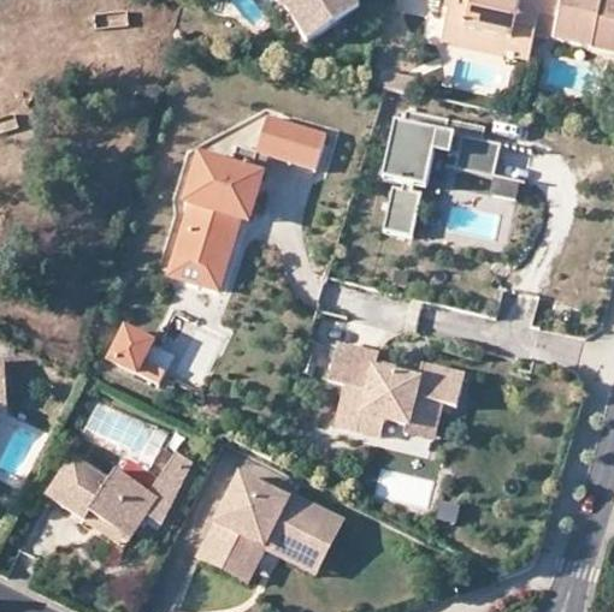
[(289,0),(283,4),(282,6),(303,41),(356,7),(352,0),(289,0)]
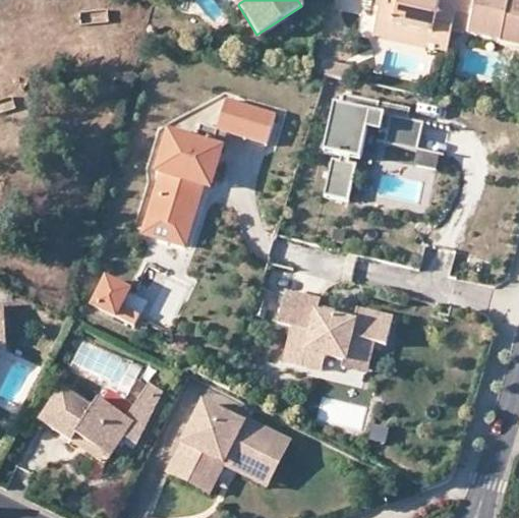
[(377,0),(373,20),(447,38),(449,29),(454,0),(377,0)]
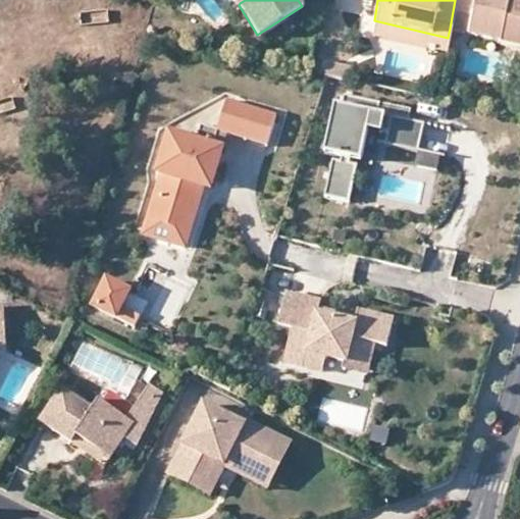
[(501,29),(519,33),(519,0),(455,0),(450,29),(500,39),(501,29)]
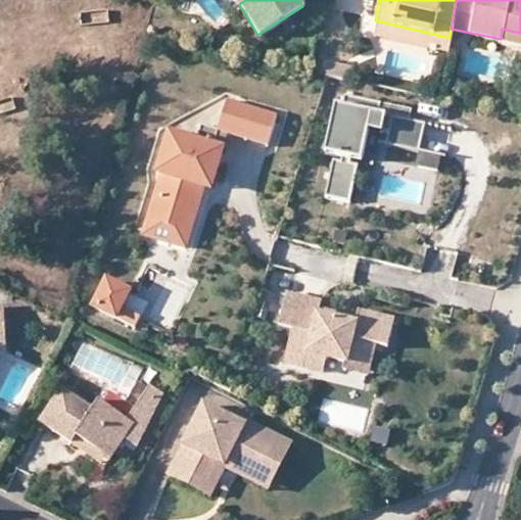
[(446,51),(448,38),(375,20),(372,35),(446,51)]
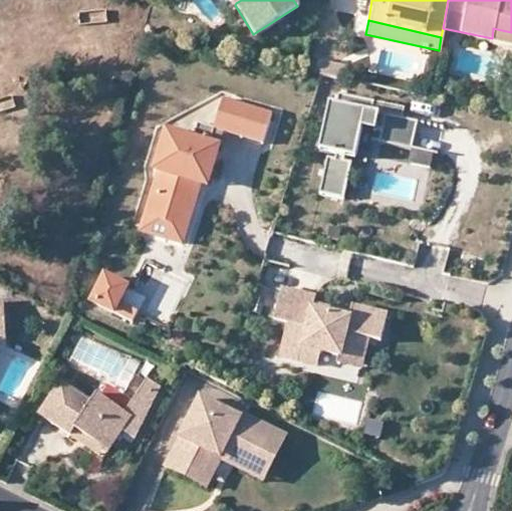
[(511,42),(511,32),(493,28),(492,38),(511,42)]
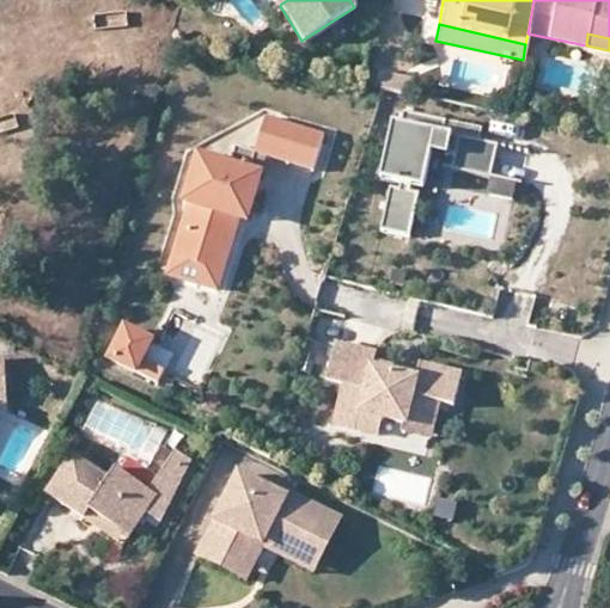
[(415,77),(383,71),(379,85),(412,92),(415,77)]
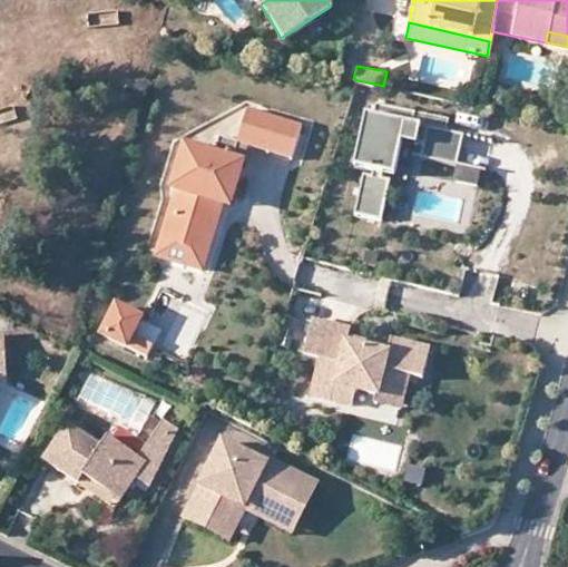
[(354,212),(382,218),(391,177),(380,175),(381,169),(392,172),(400,138),(415,142),(419,121),(411,120),(413,109),(374,100),(372,113),(364,110),(353,164),(372,168),(371,174),(362,172),(354,212)]
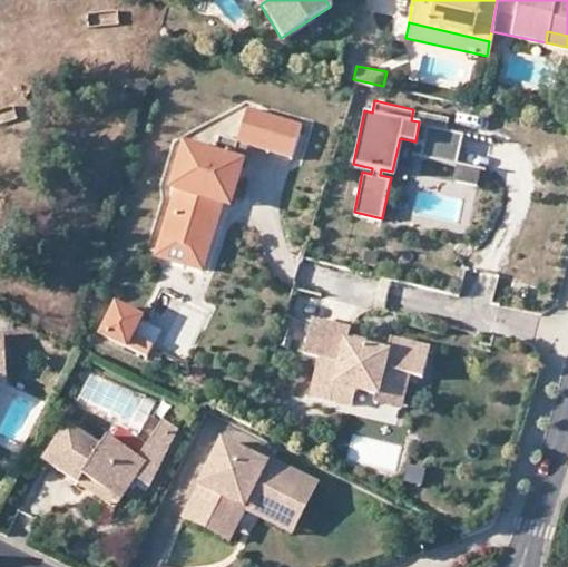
[(231,139),(292,156),(302,123),(241,106),(232,138),(231,139)]
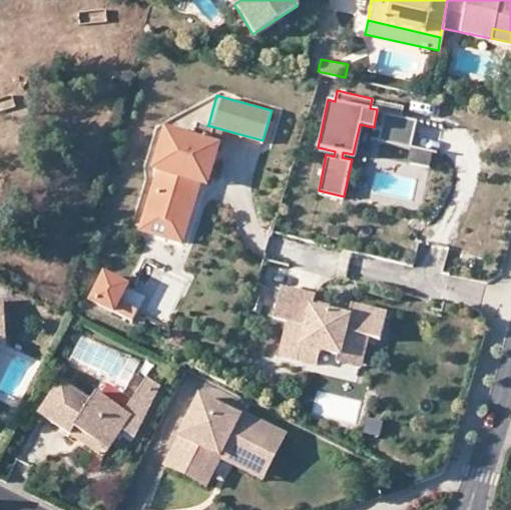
[(410,145),(416,117),(383,111),(378,138),(410,145)]
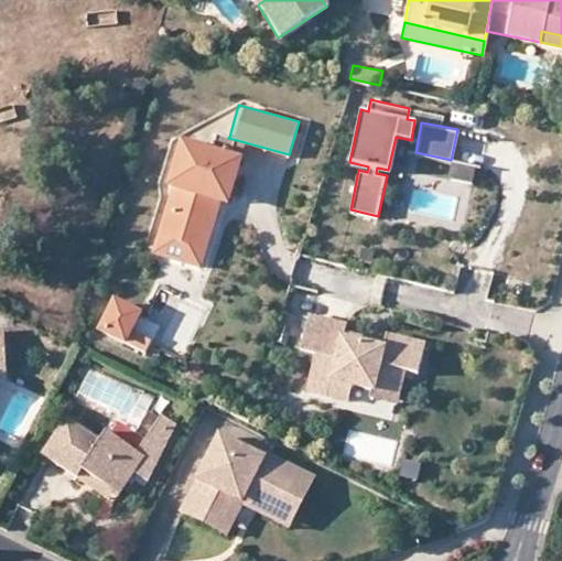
[(485,136),(457,129),(451,160),(479,165),(485,136)]
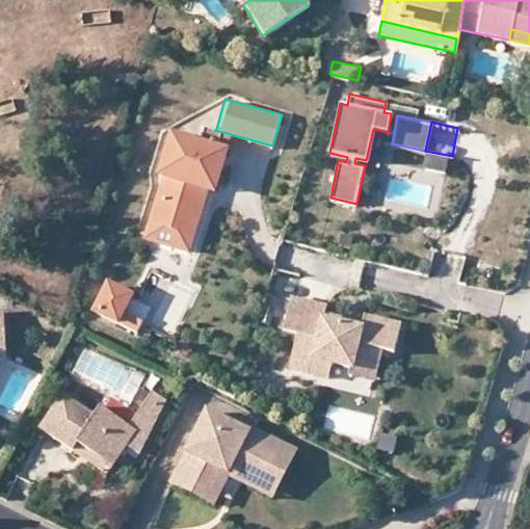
[(215,130),(216,129),(200,124),(194,141),(167,133),(155,175),(160,177),(143,238),(168,245),(180,207),(195,211),(203,186),(193,184),(196,174),(213,178),(221,149),(211,146),(215,130)]
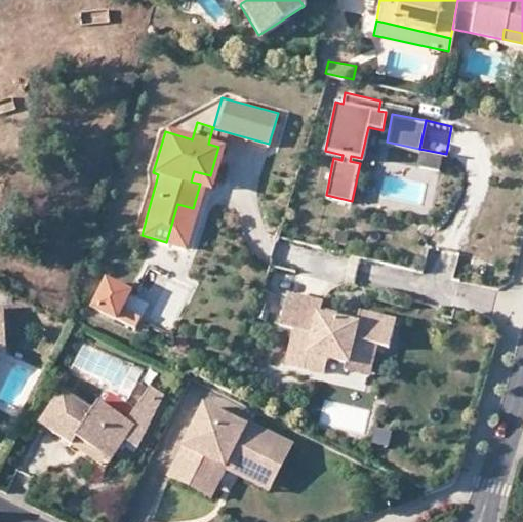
[(183,246),(193,208),(177,204),(166,242),(183,246)]
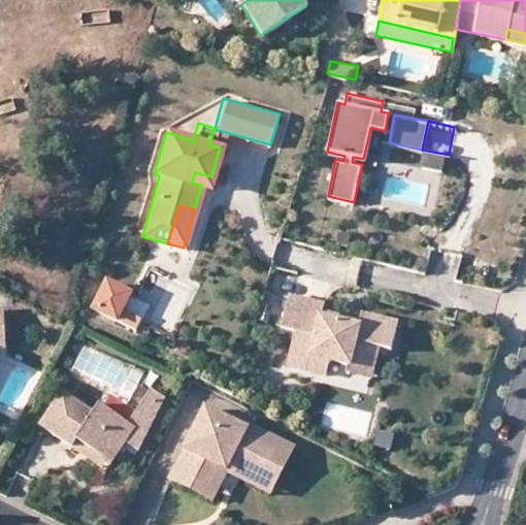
[(119,309),(127,292),(105,281),(92,307),(113,319),(119,309)]
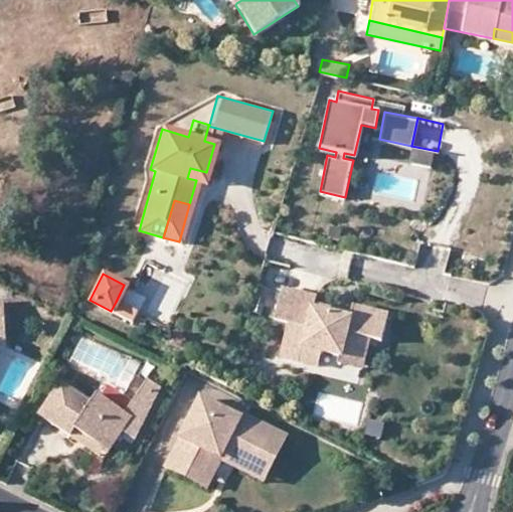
[(380,340),(387,313),(351,304),(350,312),(348,317),(312,308),(313,303),(315,296),(281,287),(273,319),(287,323),(280,354),(318,364),(321,350),(340,355),(346,331),(368,336),(380,340)]
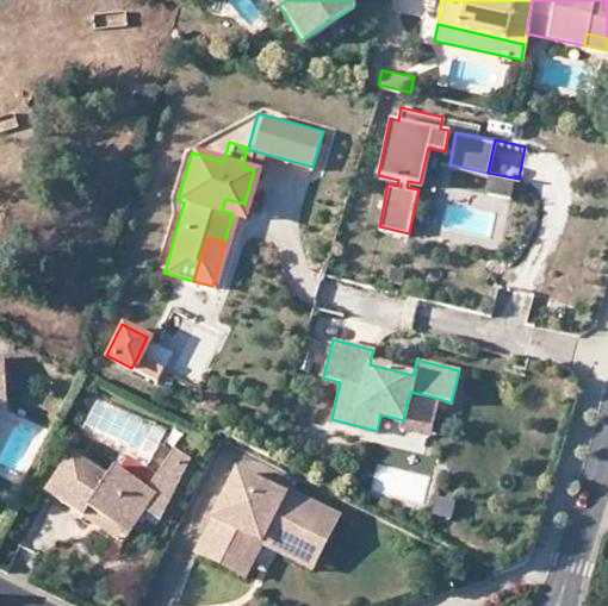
[(0,395),(11,395),(7,353),(0,353),(0,395)]
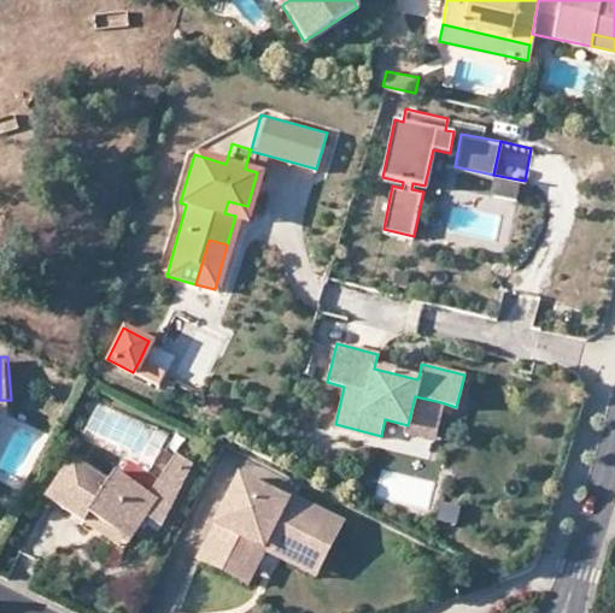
[(154,383),(160,372),(139,361),(133,372),(154,383)]
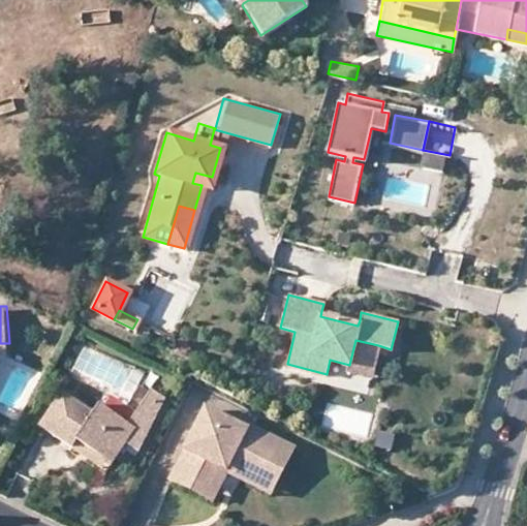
[(321,311),(320,316),(358,326),(360,320),(321,311)]
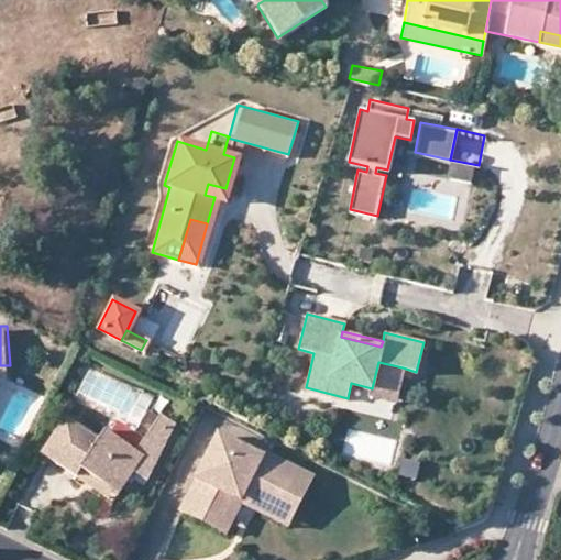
[(394,402),(403,368),(378,362),(372,388),(370,396),(394,402)]
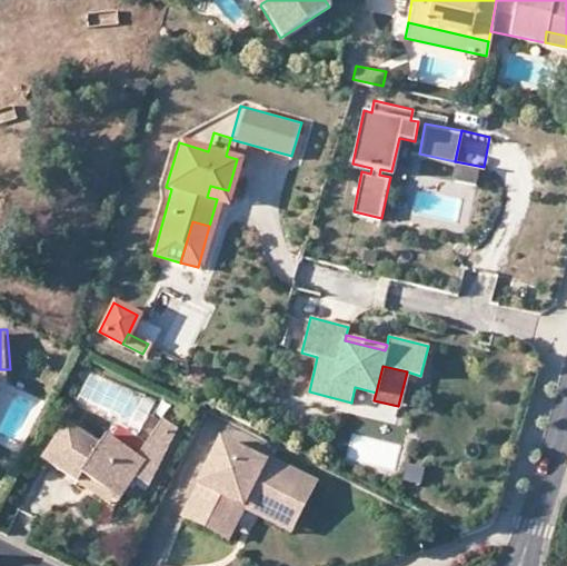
[(87,476),(118,498),(122,502),(138,478),(149,463),(140,456),(111,437),(105,446),(72,424),(47,459),(82,484),(87,476)]
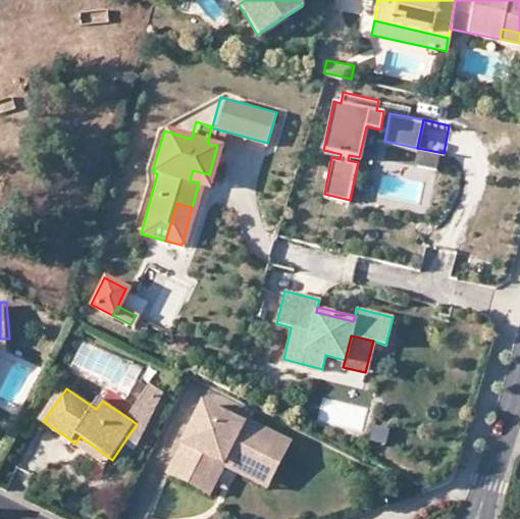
[(128,418),(137,424),(126,438),(138,446),(161,397),(149,388),(128,418)]
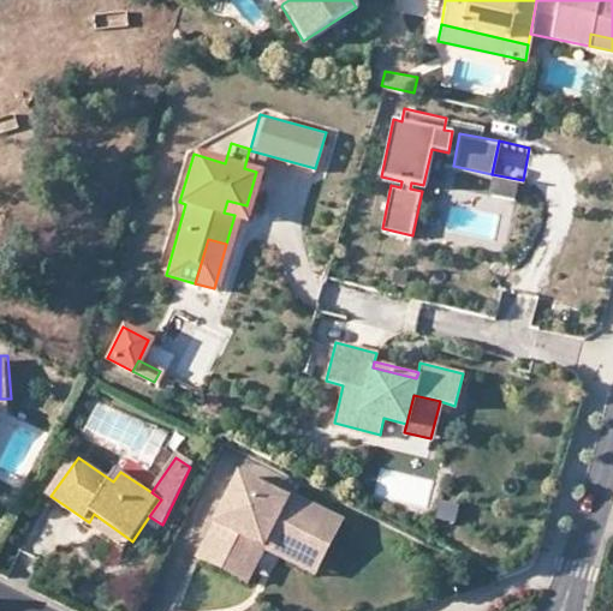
[(308,552),(331,508),(292,489),(289,493),(245,471),(207,544),(245,564),(260,539),(273,535),(308,552)]
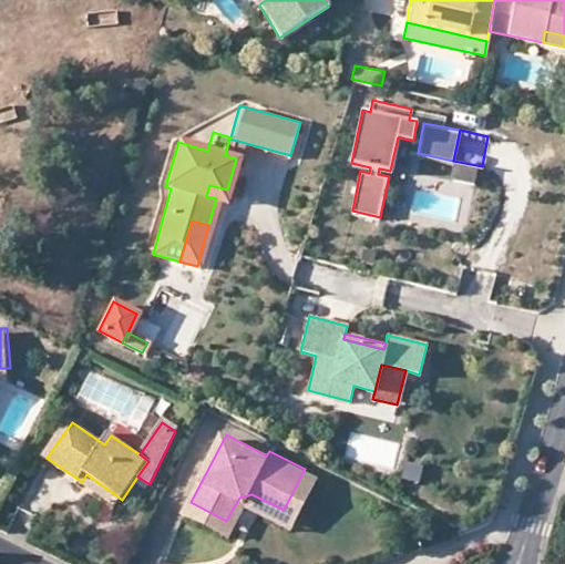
[(407,471),(396,468),(392,479),(403,481),(407,471)]
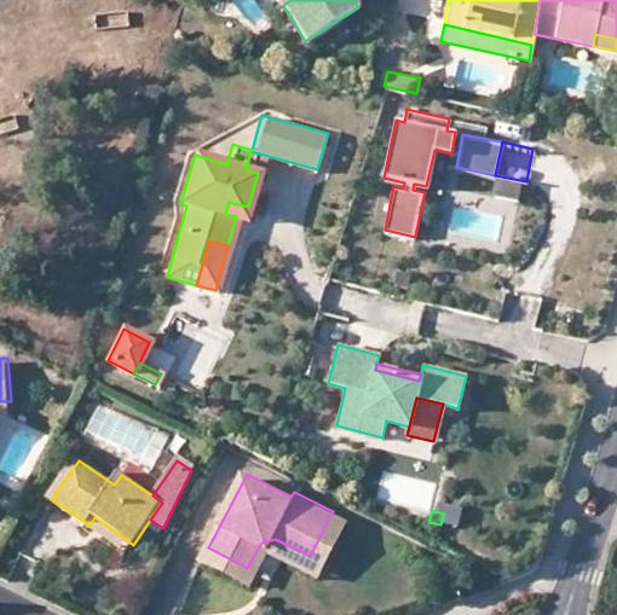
[(347,520),(333,511),(310,556),(275,539),(261,543),(247,568),(208,547),(203,556),(252,582),(270,549),(319,574),(347,520)]
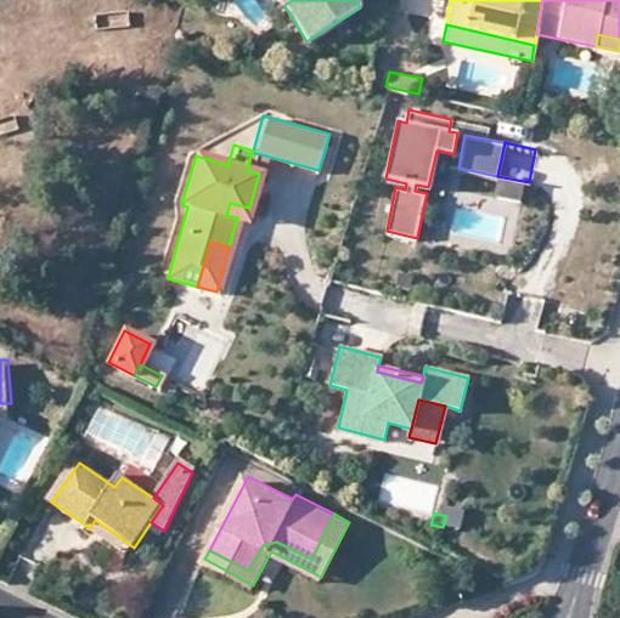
[(123,551),(129,544),(95,520),(90,528),(123,551)]
